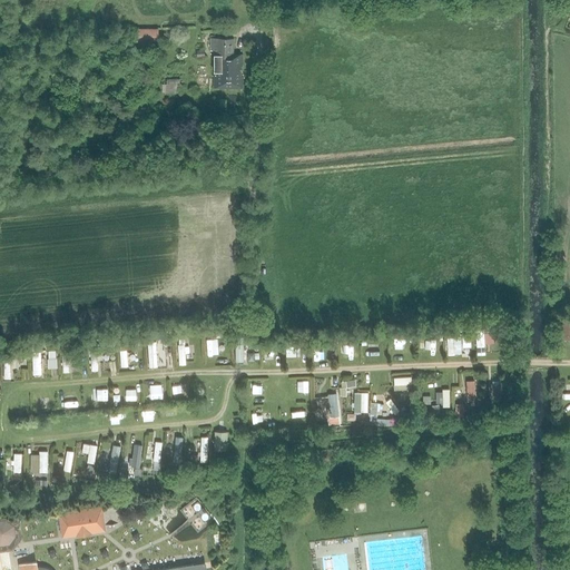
[(135,42),(158,42),(158,29),(135,29),(135,42)]
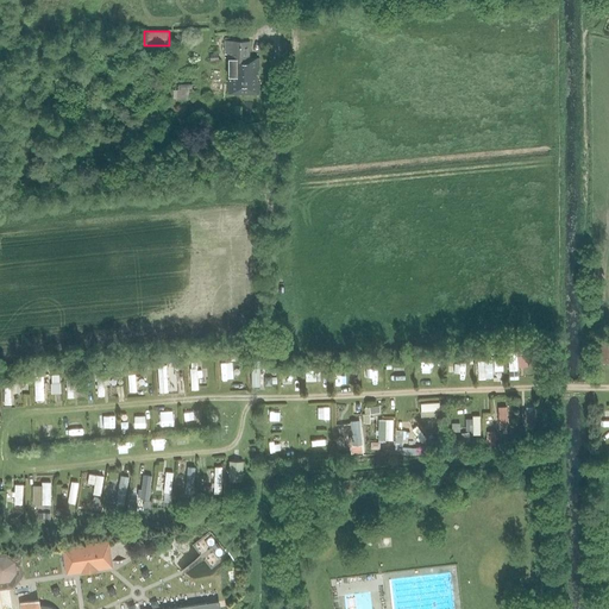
[(225,55),(228,55),(228,94),(259,94),(259,58),(249,58),(249,42),(225,42),(225,55)]
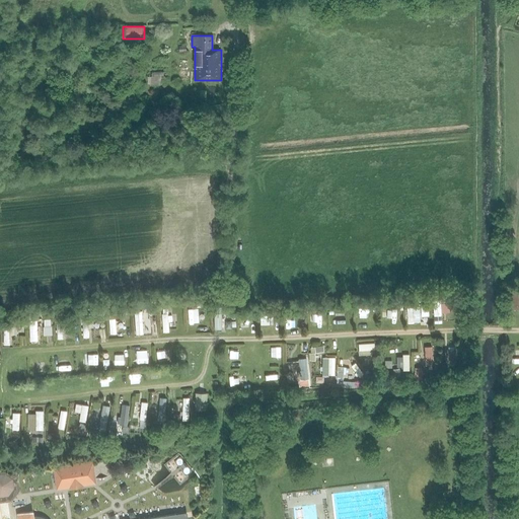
[(164,84),(163,76),(150,77),(151,85),(164,84)]
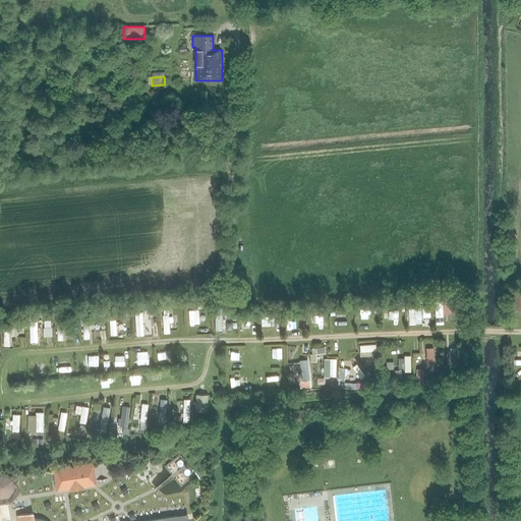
[(520,289),(511,290),(511,310),(520,310),(520,289)]
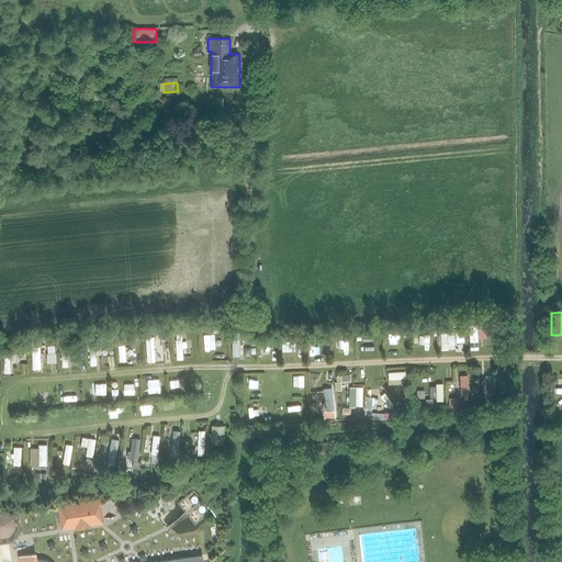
[(470,328),(470,345),(479,345),(479,337),(484,337),(484,327),(470,328)]
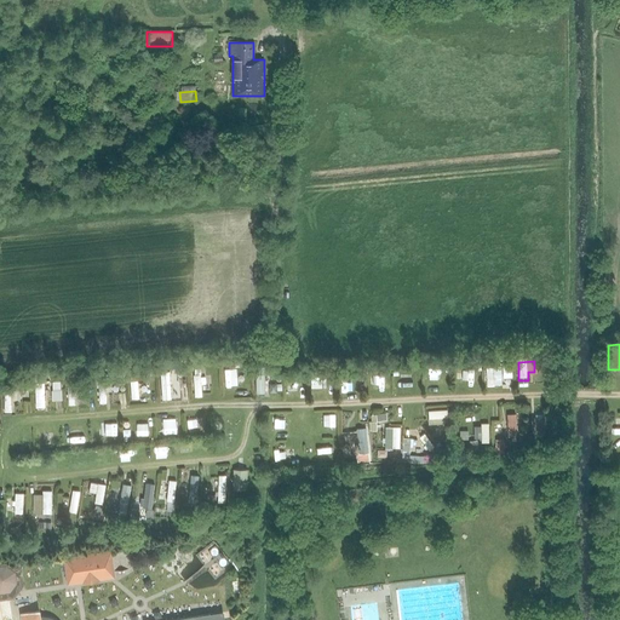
[(501,365),(484,366),(486,384),(501,384),(501,365)]
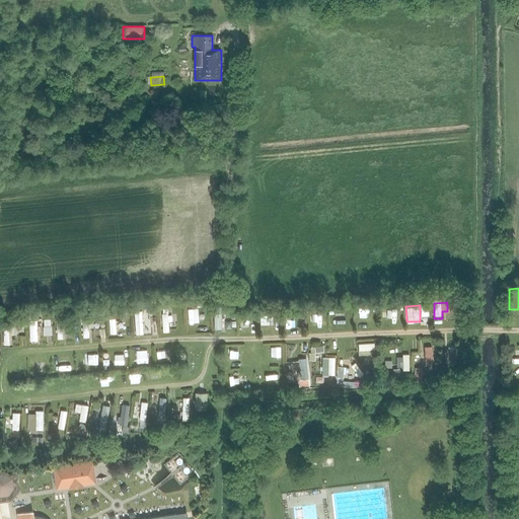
[(375,342),(359,343),(359,350),(376,350),(375,342)]
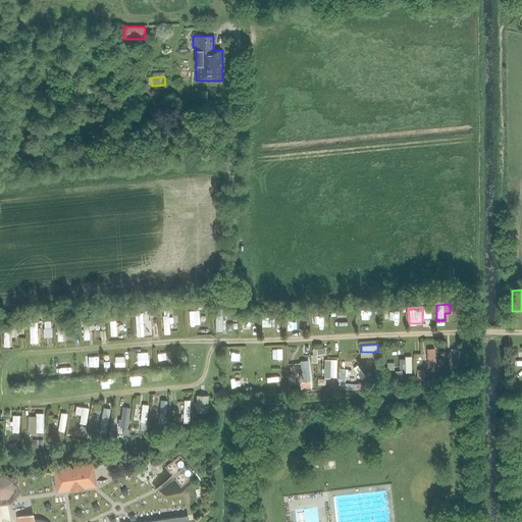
[(426,348),(427,366),(436,366),(435,347),(426,348)]
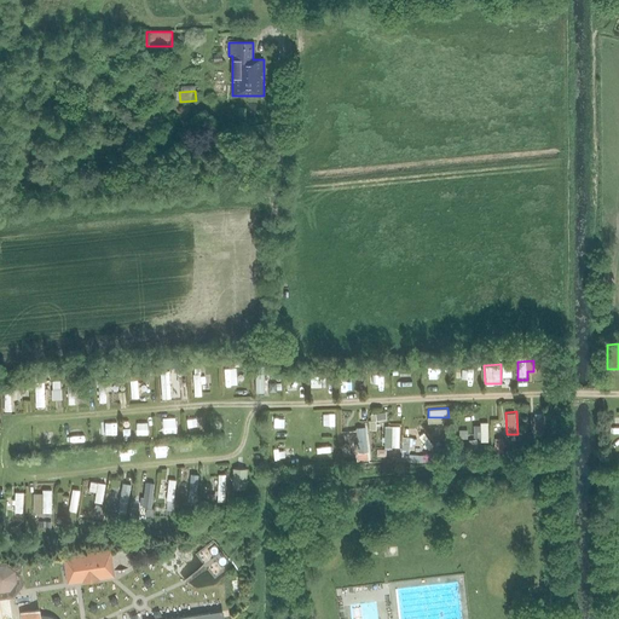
[(533,435),(544,435),(544,417),(533,418),(533,435)]
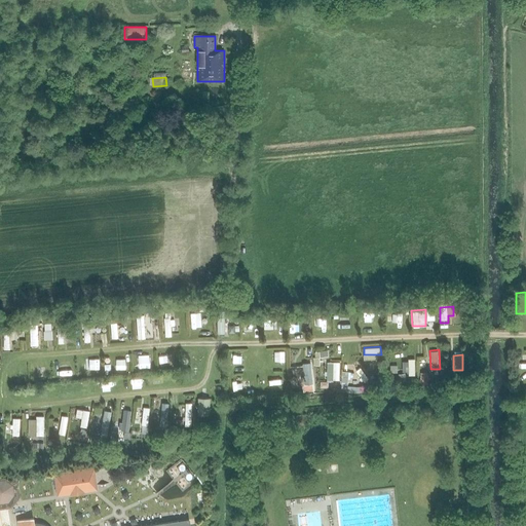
[(415,358),(408,359),(408,375),(416,374),(415,358)]
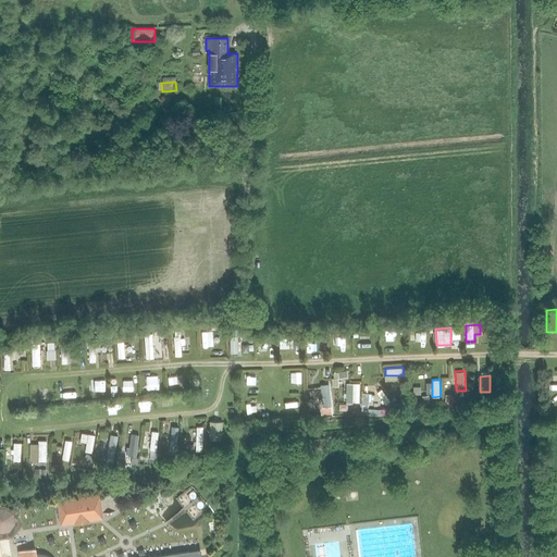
[(361,403),(361,383),(346,382),(346,403),(361,403)]
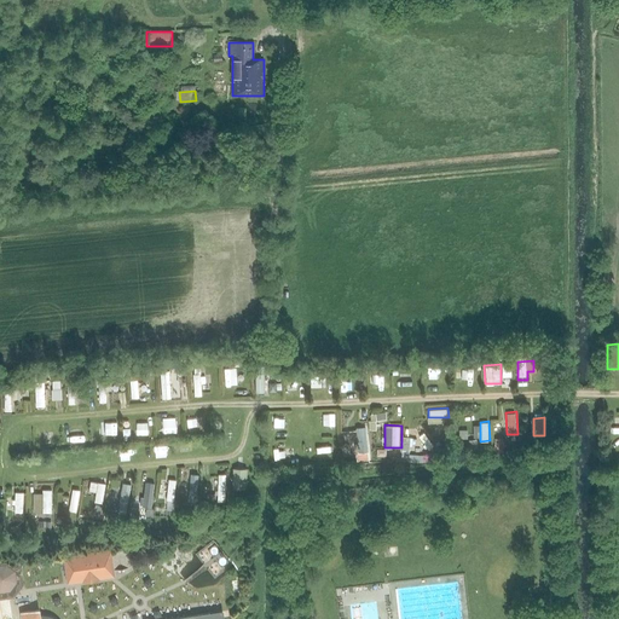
[(365,426),(356,427),(357,460),(368,460),(365,426)]
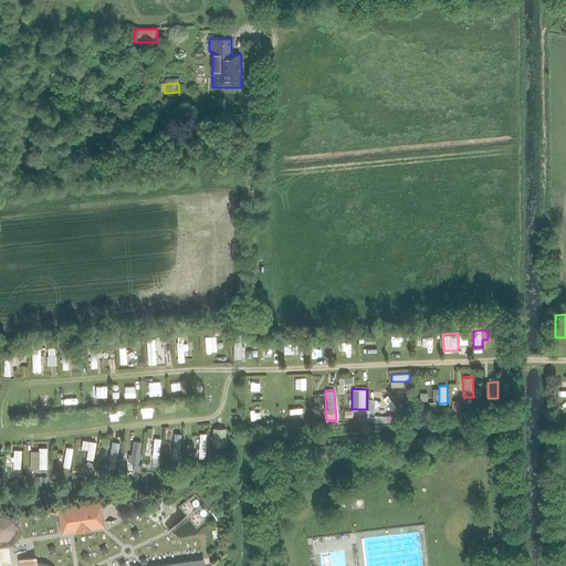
[(224,428),(211,428),(211,448),(223,448),(224,428)]
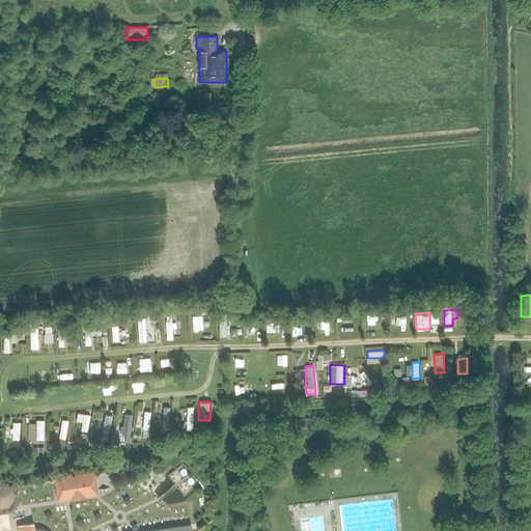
[(161,425),(169,426),(172,407),(164,406),(161,425)]
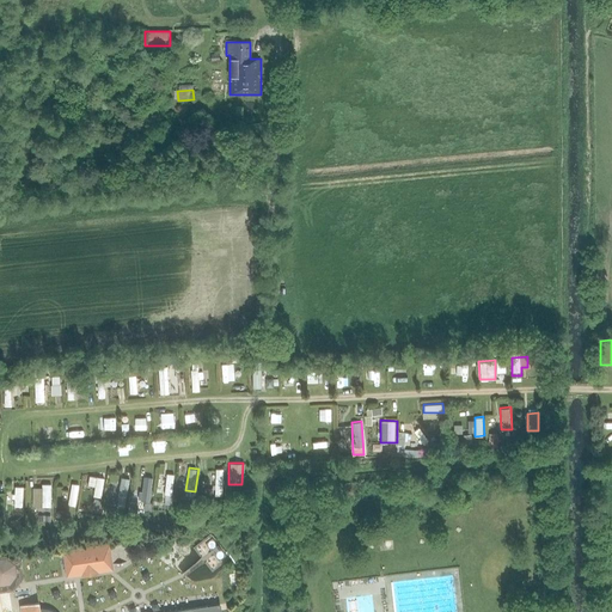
[(216,467),(216,489),(226,489),(226,467),(216,467)]
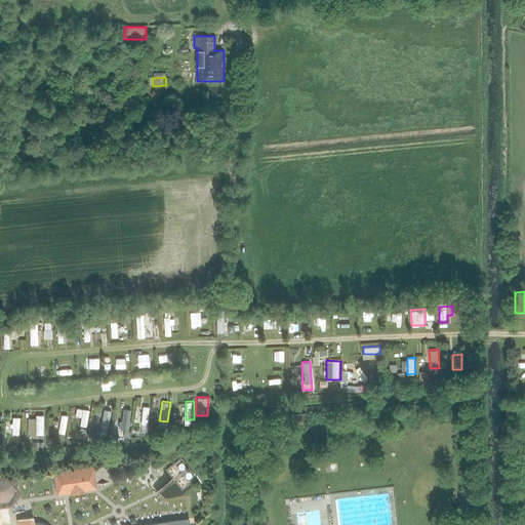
[(142,422),(148,423),(150,406),(143,405),(142,422)]
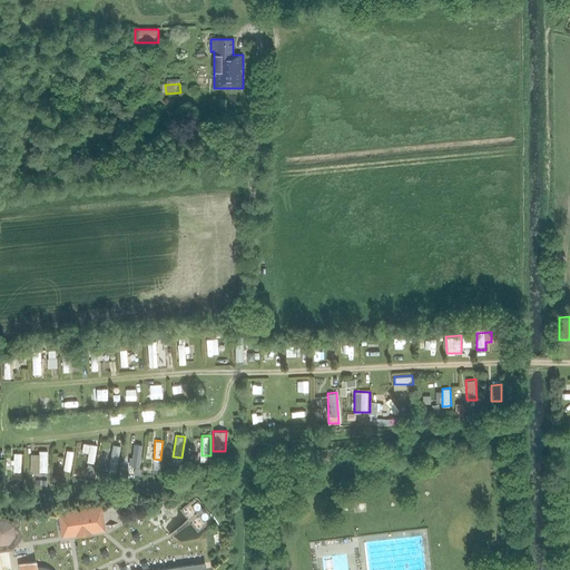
[(89,443),(86,461),(96,463),(99,445),(89,443)]
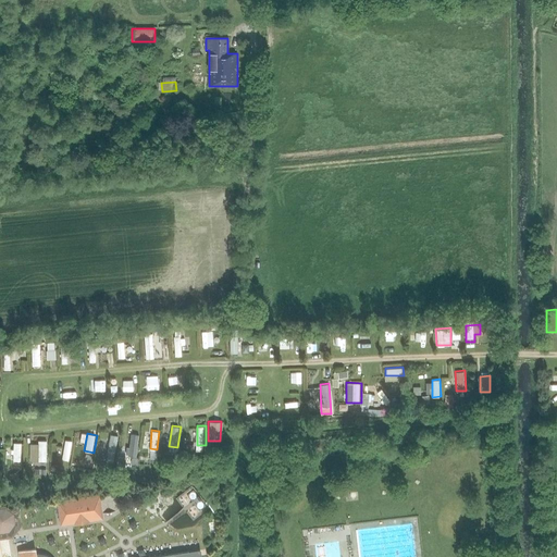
[(112,434),(110,448),(118,450),(120,435),(112,434)]
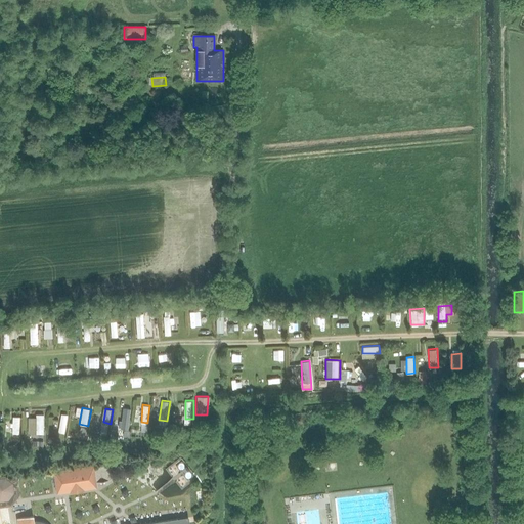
[(29,433),(44,433),(44,413),(35,413),(35,417),(29,417),(29,433)]
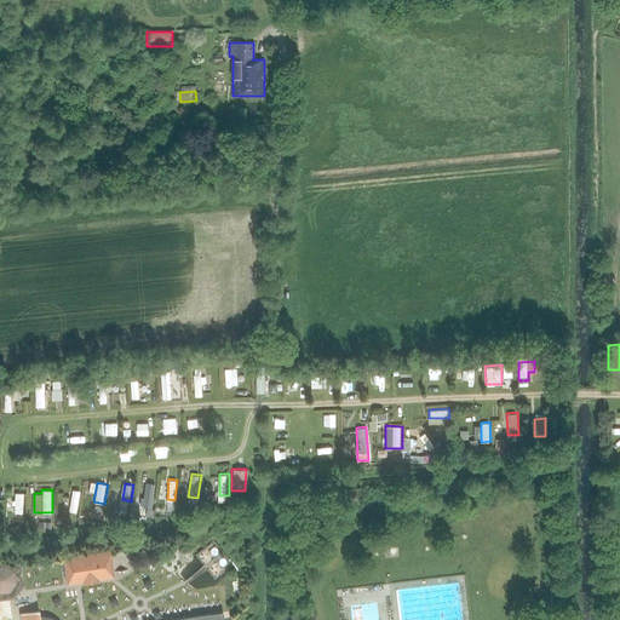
[(15,492),(16,511),(26,511),(24,492),(15,492)]
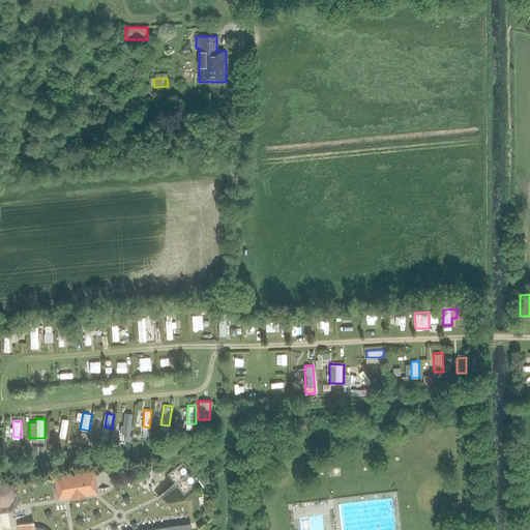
[(94,471),(54,477),(58,500),(98,494),(94,471)]
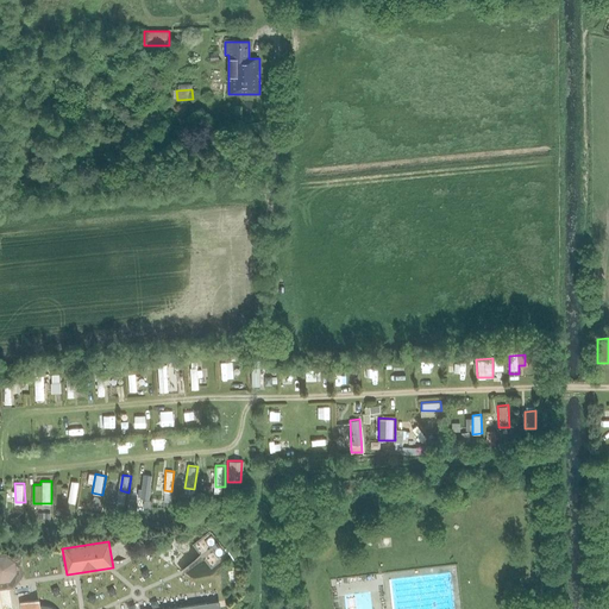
[(2,608),(0,591),(0,589),(12,588),(22,575),(19,558),(18,559),(17,552),(14,553),(11,558),(5,553),(0,553),(0,608),(2,608)]
